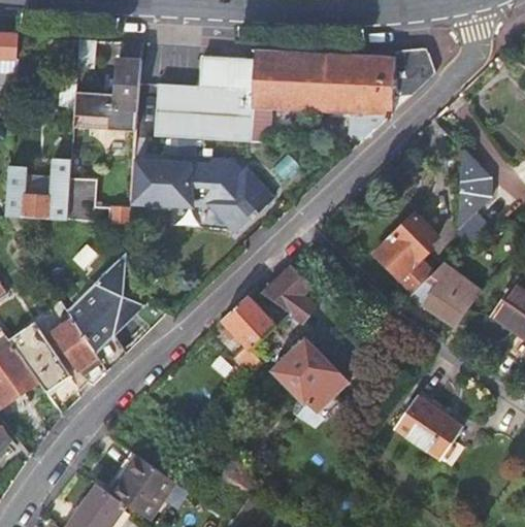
[(3,34),(0,33),(0,57),(15,58),(18,40),(18,35),(3,34)]
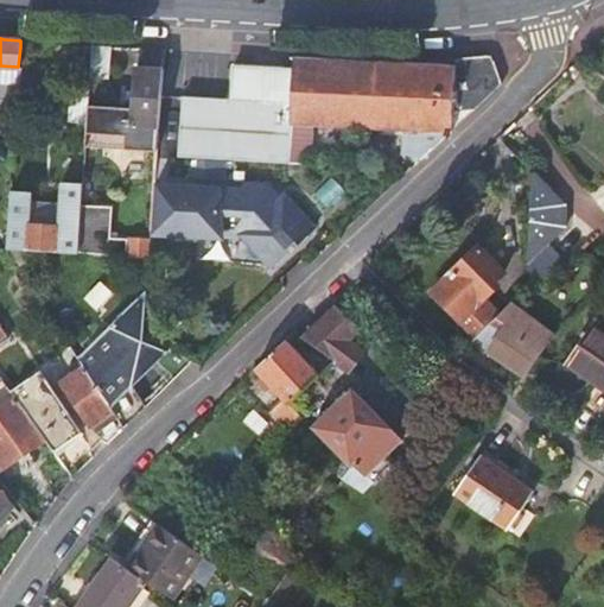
[(91,44),(89,76),(108,77),(110,45),(91,44)]
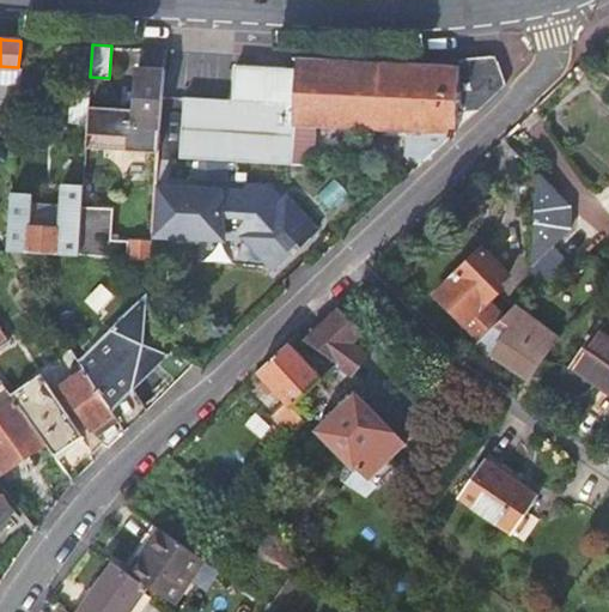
[(156,150),(156,146),(163,49),(140,48),(139,67),(136,67),(133,108),(103,107),(87,105),(85,147),(156,150)]
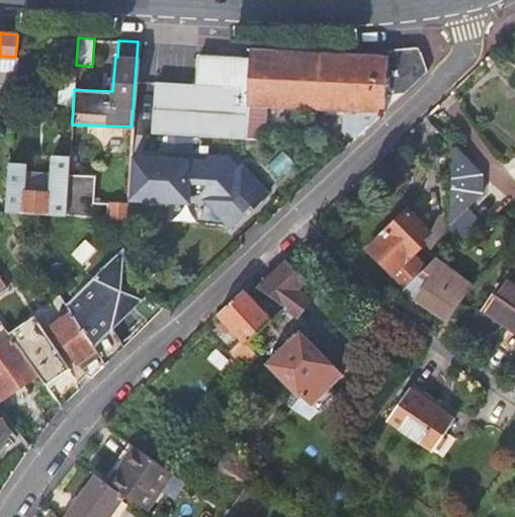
[(242,138),(243,123),(249,123),(250,103),(346,108),(346,116),(352,116),(352,124),(355,127),(349,135),(352,139),(357,135),(385,109),(424,72),(417,49),(389,52),(384,57),(360,55),(249,49),(248,59),(198,55),(196,84),(153,80),(150,131),(242,138)]
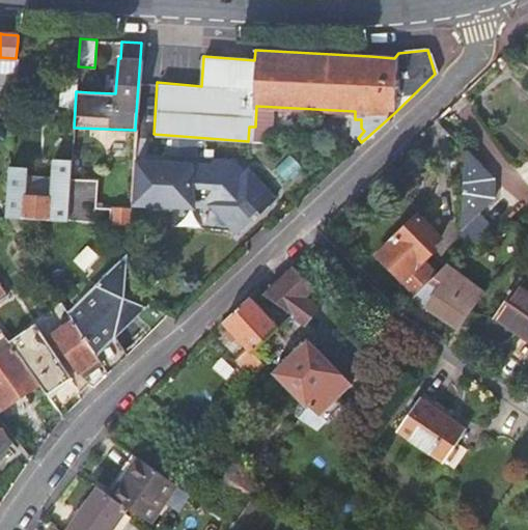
[(465,150),(463,151),(456,238),(462,244),(473,254),(496,230),(479,213),(493,198),(492,177),(465,150)]
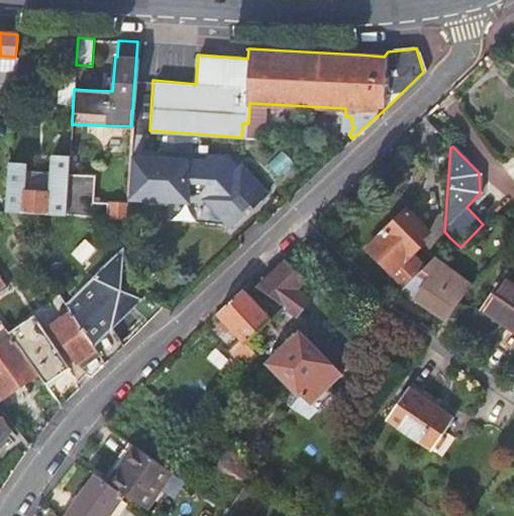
[(6,211),(66,214),(69,174),(69,166),(70,156),(52,155),(49,192),(25,190),(27,163),(9,162),(7,189),(6,199),(6,211)]
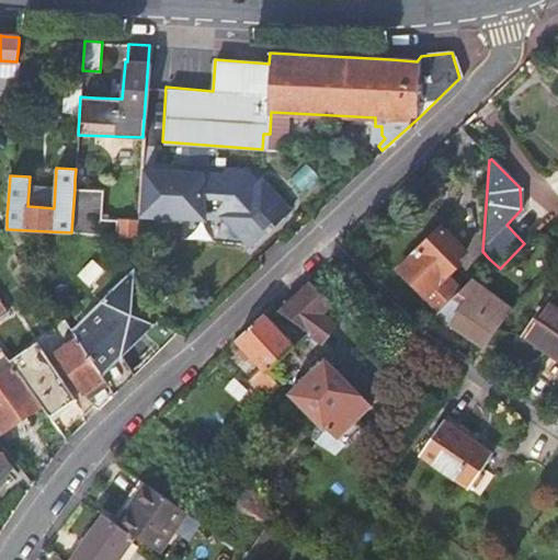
[(140,170),(137,213),(202,217),(202,213),(219,214),(249,246),(264,231),(265,232),(274,226),(273,224),(288,209),(260,180),(251,187),(241,175),(198,173),(140,170)]
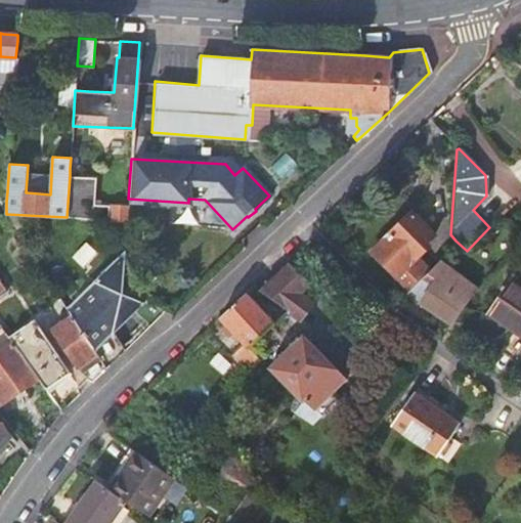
[(48,186),(49,167),(29,166),(28,185),(48,186)]
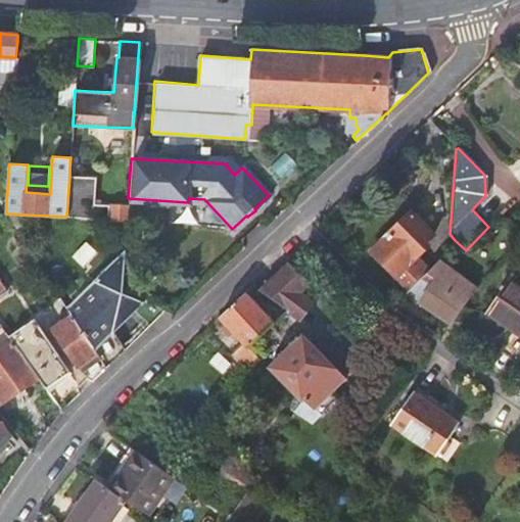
[(109,219),(127,220),(128,204),(110,203),(94,202),(95,177),(69,176),(66,217),(109,219)]
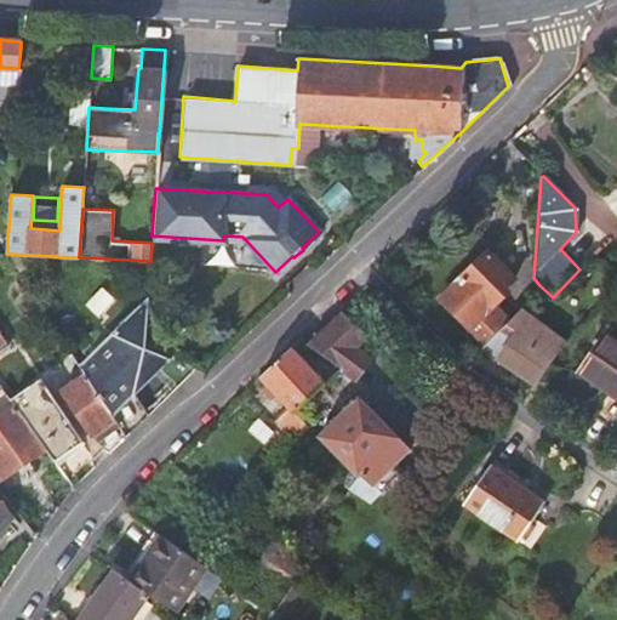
[(439,297),(483,346),(487,340),(506,322),(491,305),(504,291),(502,288),(510,278),(486,252),(439,297)]
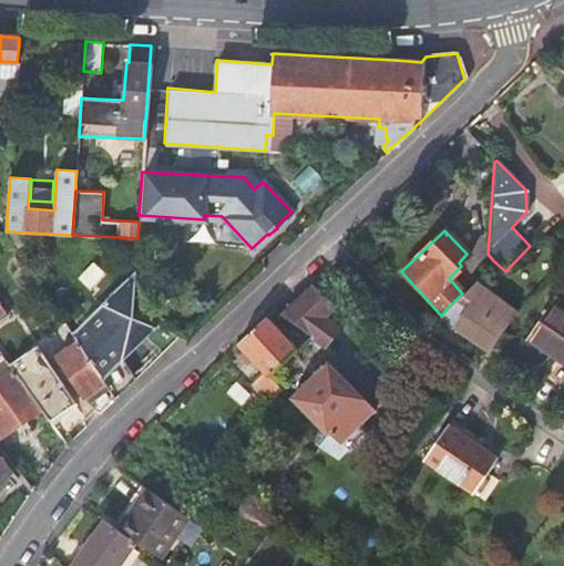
[(478,299),(484,291),(493,281),(482,273),(462,294),(445,310),(461,322),(457,329),(488,349),(511,316),(515,312),(496,299),(495,299),(489,308),(478,299)]
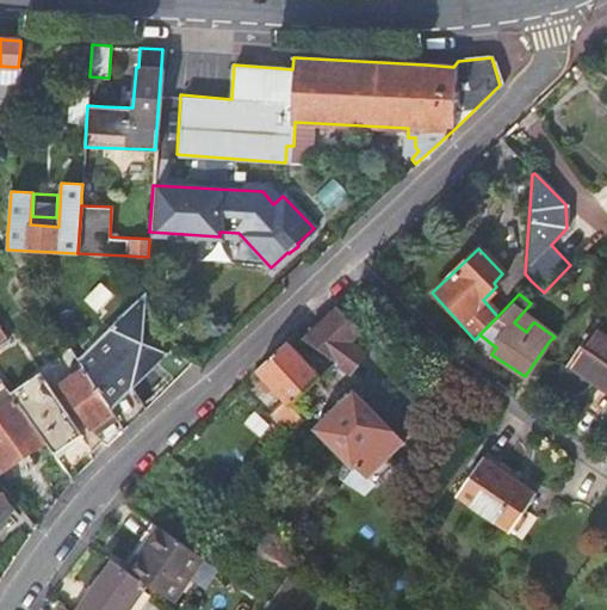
[(110,410),(167,351),(141,339),(143,308),(144,302),(81,365),(82,368),(110,410)]
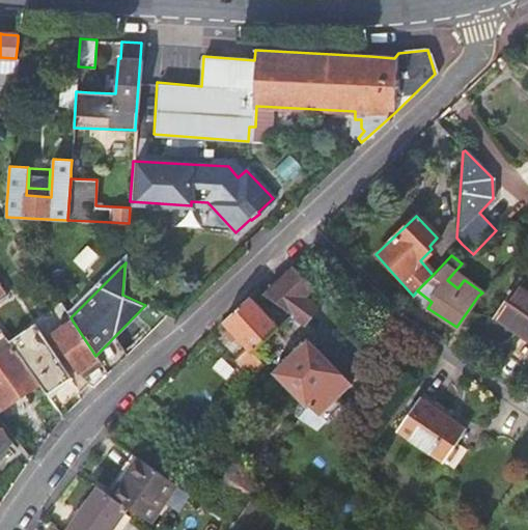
[(309,286),(290,268),(264,293),(261,294),(290,313),(303,323),(313,307),(301,298),(309,286)]
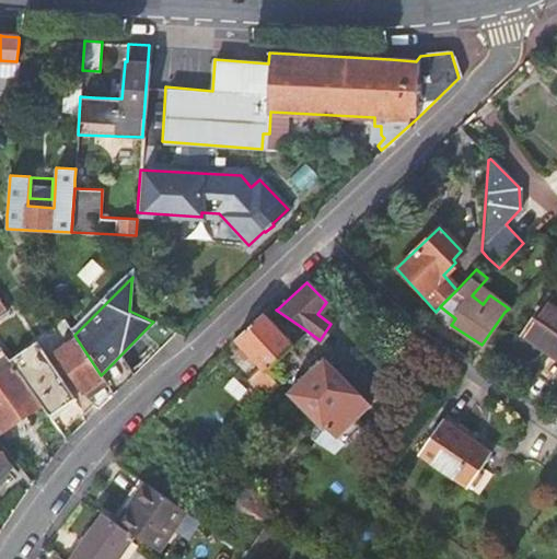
[(552,349),(556,352),(556,306),(545,298),(540,305),(538,303),(535,307),(537,309),(524,329),(552,349)]
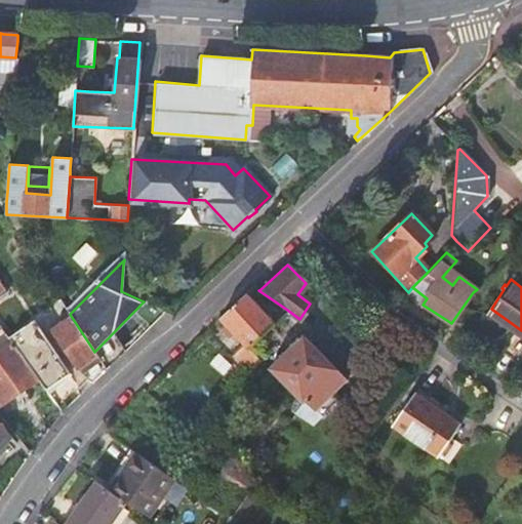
[(246,347),(274,322),(245,292),(218,318),(227,325),(232,332),(245,345),(246,347)]
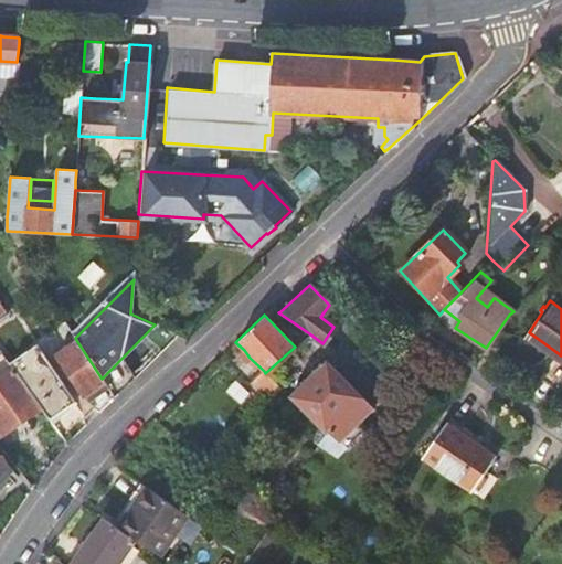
[(83,395),(104,382),(102,379),(76,340),(55,353),(83,395)]
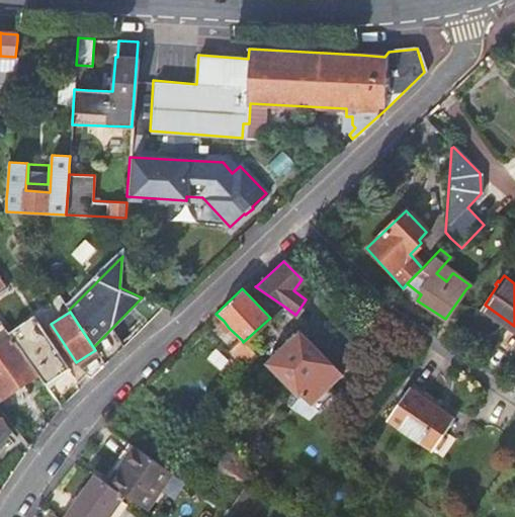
[(512,354),(514,349),(514,326),(510,323),(497,342),(512,354)]
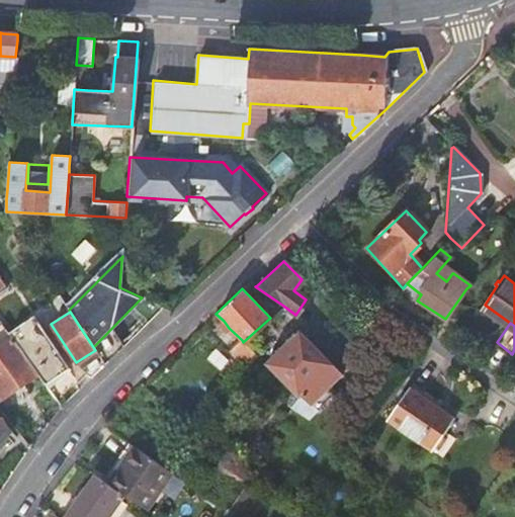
[(40,326),(16,343),(19,347),(20,347),(46,383),(68,367),(40,326)]
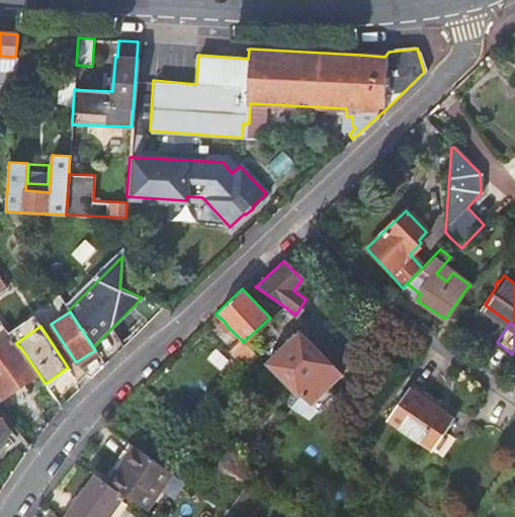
[(0,346),(12,338),(5,328),(0,331),(0,346)]
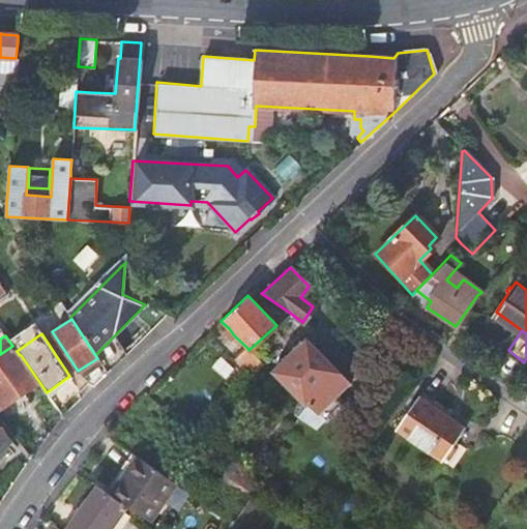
[(309,405),(323,420),(339,406),(333,400),(349,384),(304,339),(270,372),(299,402),(305,407),(309,405)]
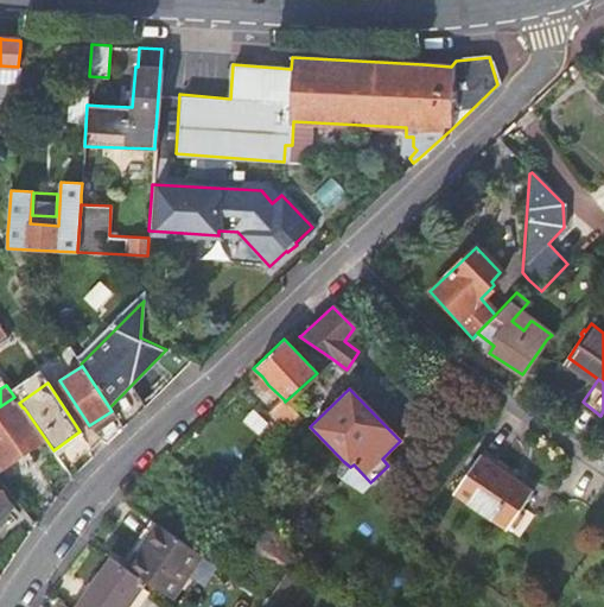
[(0,467),(44,438),(32,422),(23,408),(19,403),(16,398),(14,397),(0,406),(0,467)]
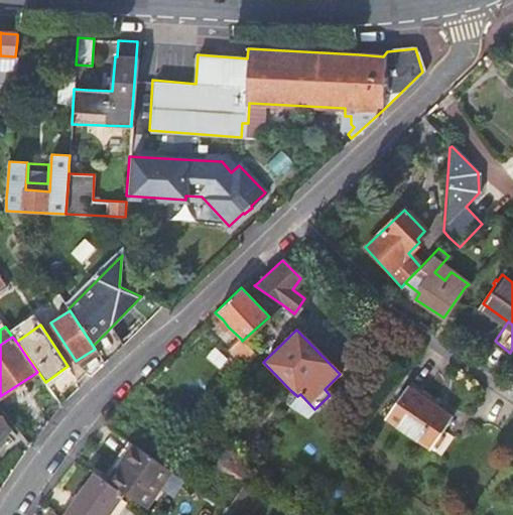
[(229,351),(245,367),(255,354),(242,341),(241,339),(229,351)]
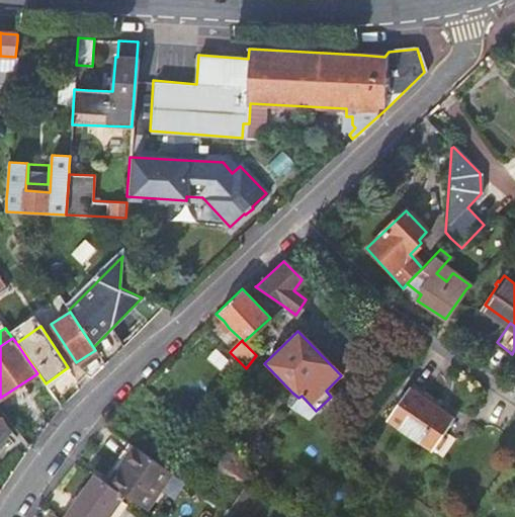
[(426,393),(413,382),(388,418),(431,448),(453,418),(423,398),(426,393)]
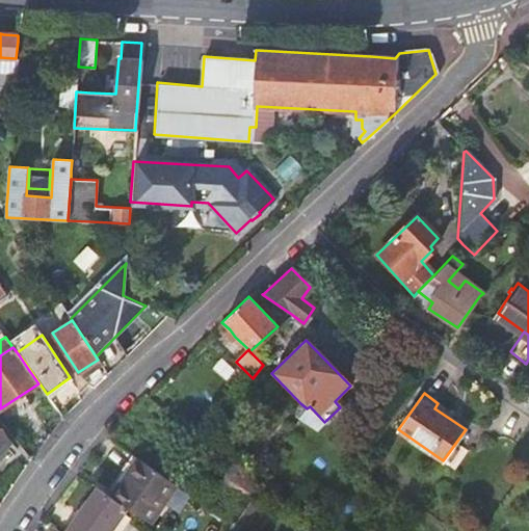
[(0,452),(9,444),(0,433),(0,452)]
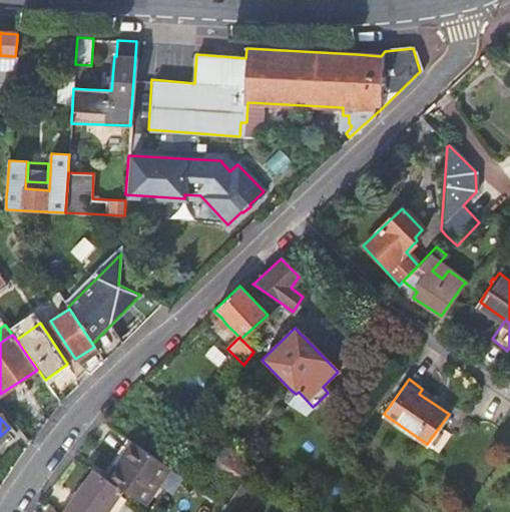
[(170,468),(131,442),(105,481),(120,491),(144,508),(170,468)]
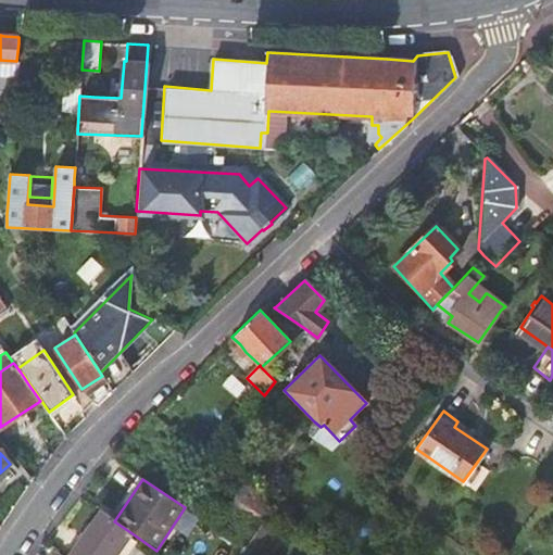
[(243,547),(271,506),(273,503),(249,488),(231,516),(238,521),(227,535),(243,547)]
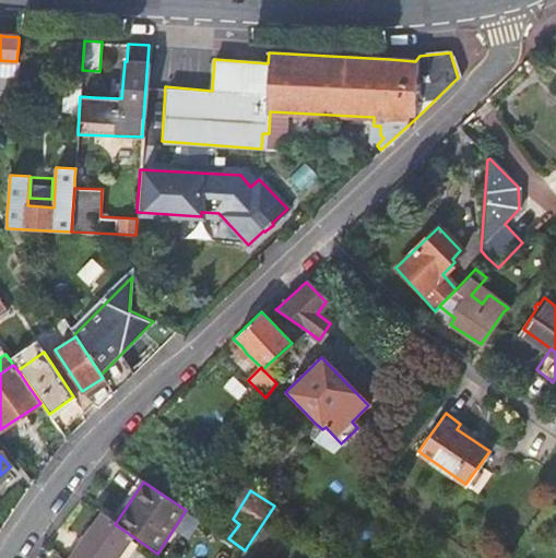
[(101,514),(71,557),(115,557),(131,535),(115,524),(101,514)]
